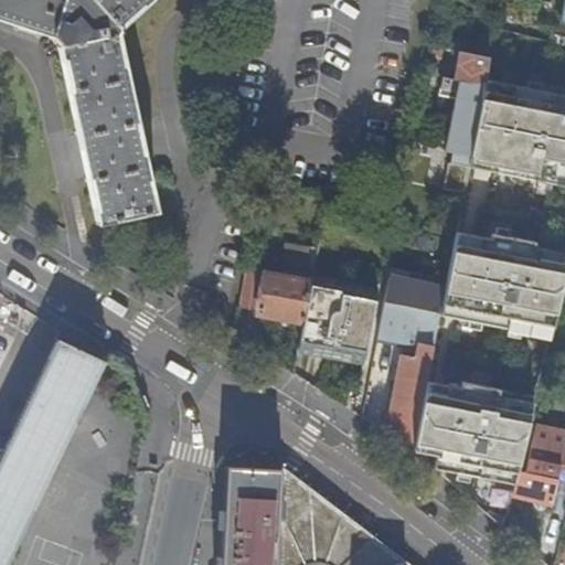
[(0,0),(0,23),(6,25),(49,40),(51,38),(60,48),(59,49),(96,227),(156,214),(117,32),(150,0),(0,0)]
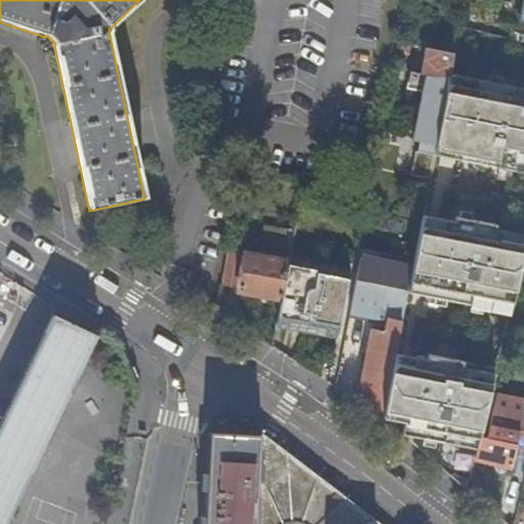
[(523,0),(522,0),(515,35),(523,36),(523,0)]
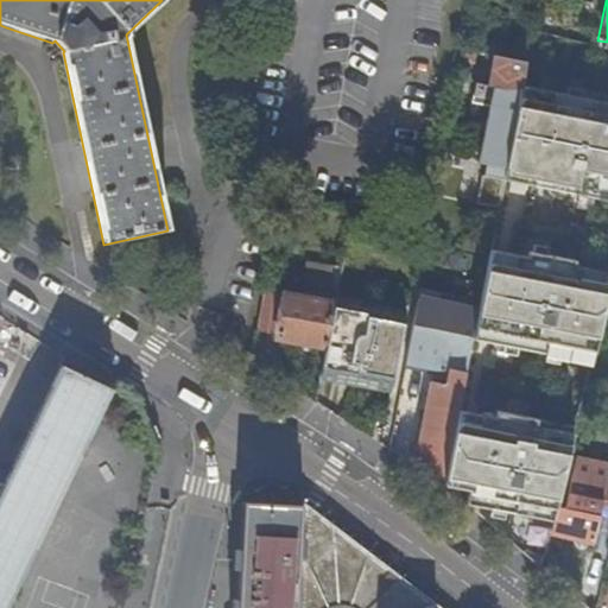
[(472,65),(475,52),(467,51),(464,63),(472,65)]
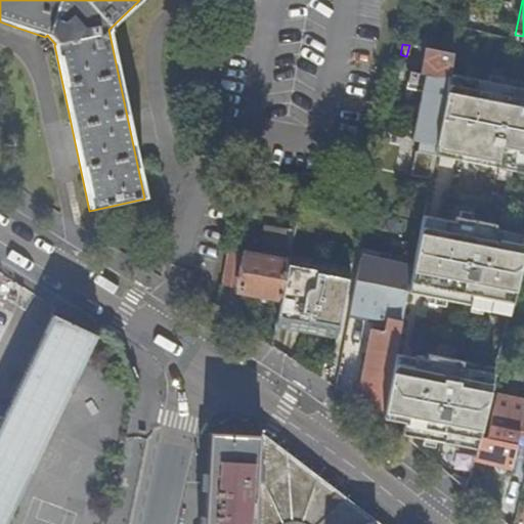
[(426,76),(448,80),(449,75),(453,54),(431,50),(426,76)]
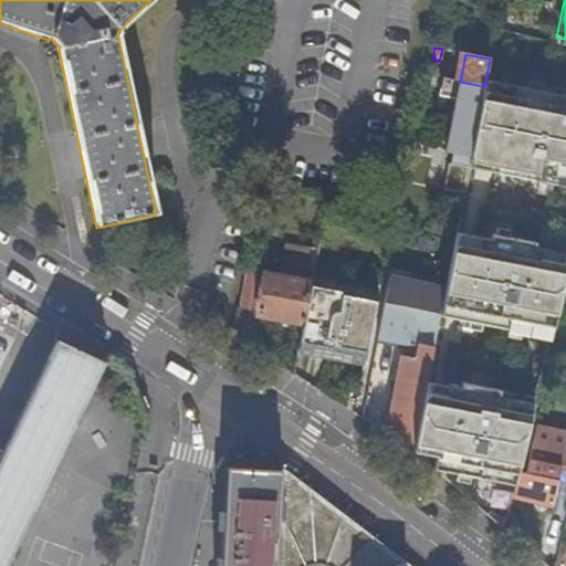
[(452,117),(478,122),(484,86),(460,82),(441,77),(438,90),(452,93),(458,94),(457,98),(452,117)]
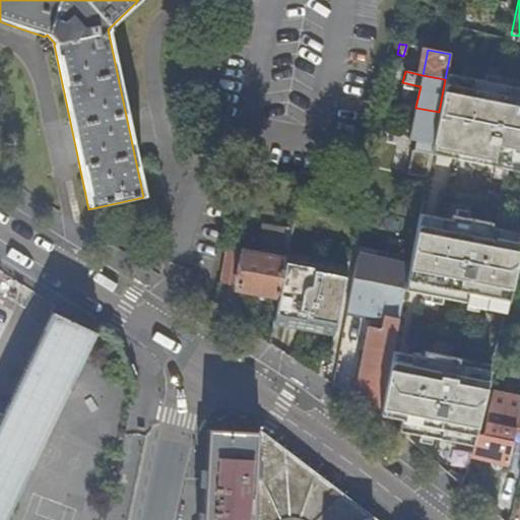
[(519,88),(446,74),(445,79),(439,112),(433,144),(432,146),(453,150),(452,158),(519,172),(519,169),(519,88)]
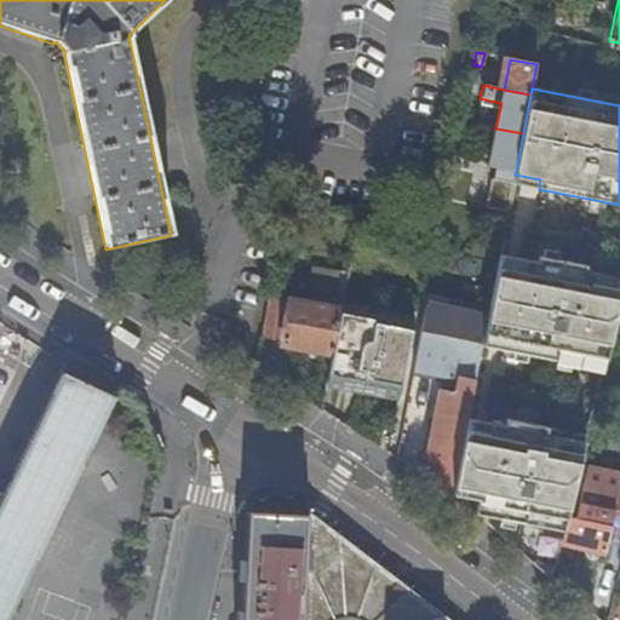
[(488,166),(516,172),(523,133),(495,128),(488,166)]
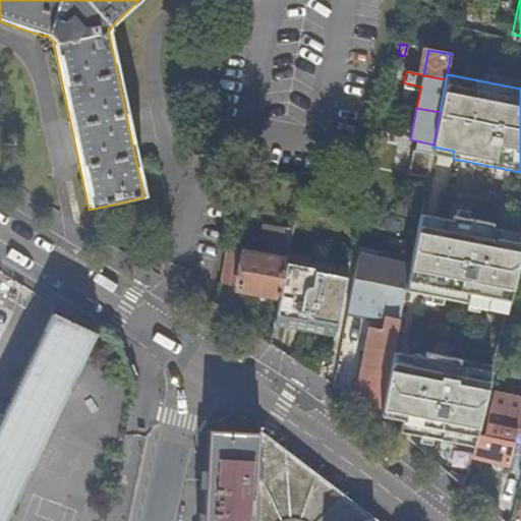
[(432,147),(431,155),(453,159),(454,151),(432,147)]
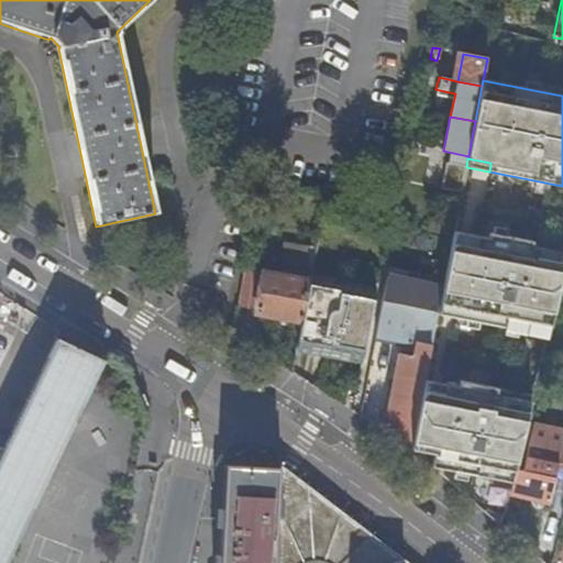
[(328,201),(326,212),(339,214),(341,203),(328,201)]
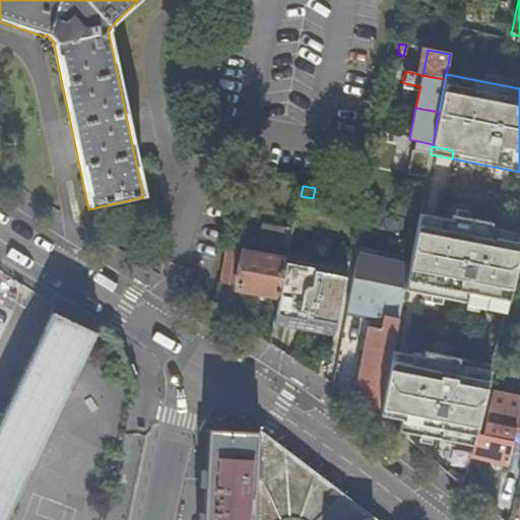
[(510,302),(519,259),(519,234),(490,229),(491,223),(451,215),(450,220),(418,214),(408,266),(403,290),(403,291),(489,308),(490,298),(510,302)]
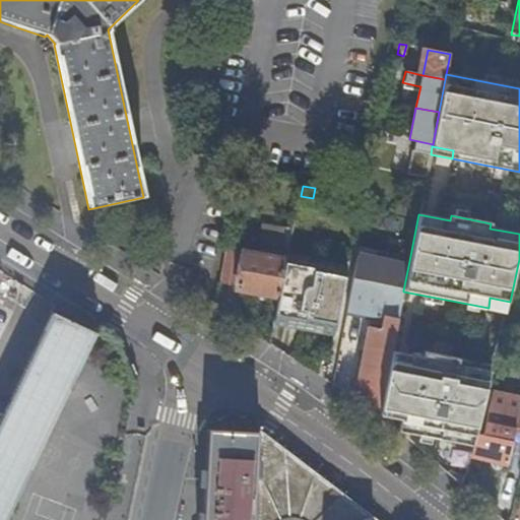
[(228,248),(220,284),(239,288),(246,252),(228,248)]
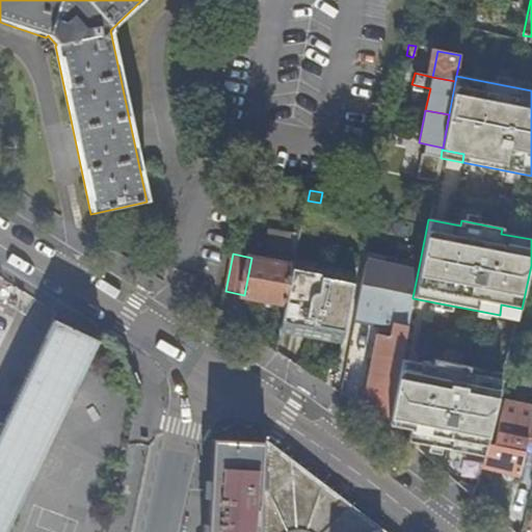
[(265,301),(287,306),(294,266),(251,258),(244,295),(243,297),(249,298),(248,302),(264,306),(265,301)]
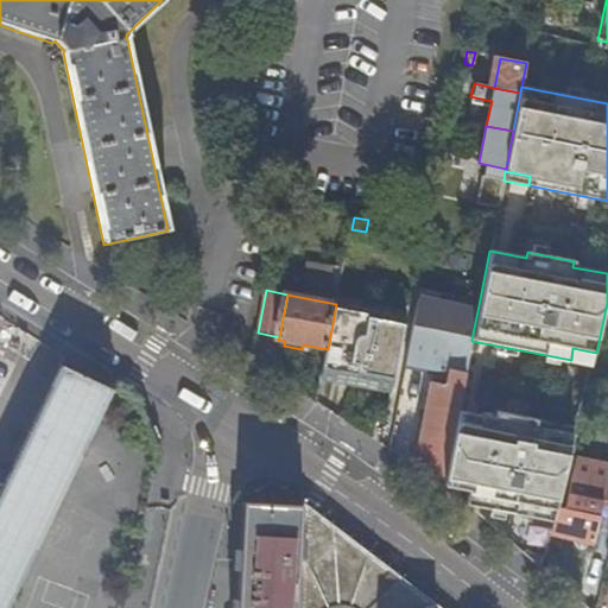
[(413,325),(472,340),(477,311),(419,299),(413,325)]
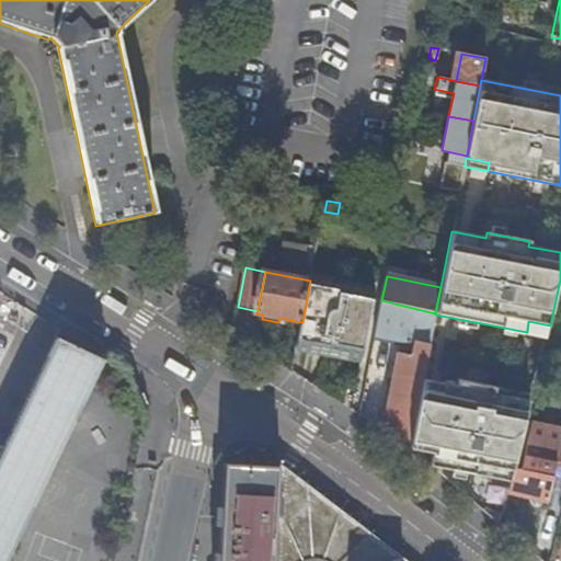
[(298,345),(362,357),(374,292),(311,279),(310,281),(302,322),(298,345)]
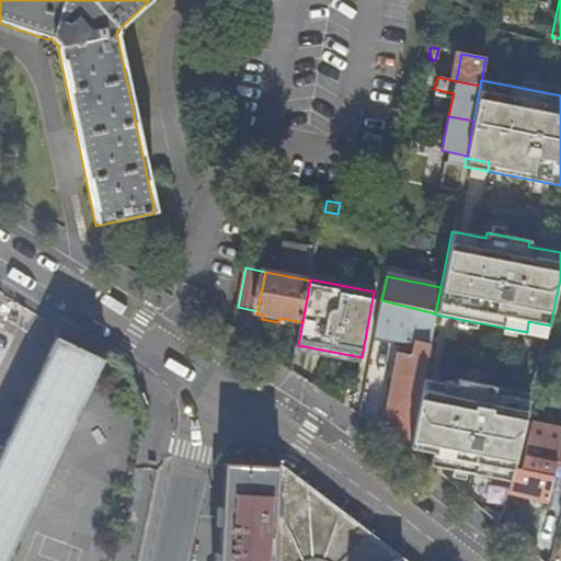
[(420,343),(428,345),(435,315),(435,313),(381,300),(375,334),(420,343)]
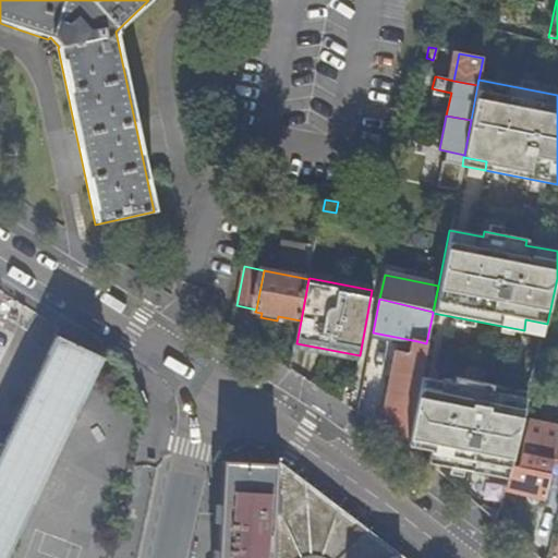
[(524,330),(545,334),(547,324),(525,319),(524,330)]
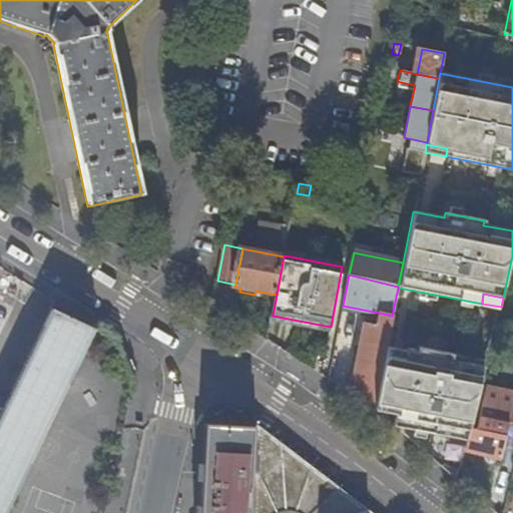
[(0,512),(5,512),(94,329),(52,308),(0,416),(0,512)]
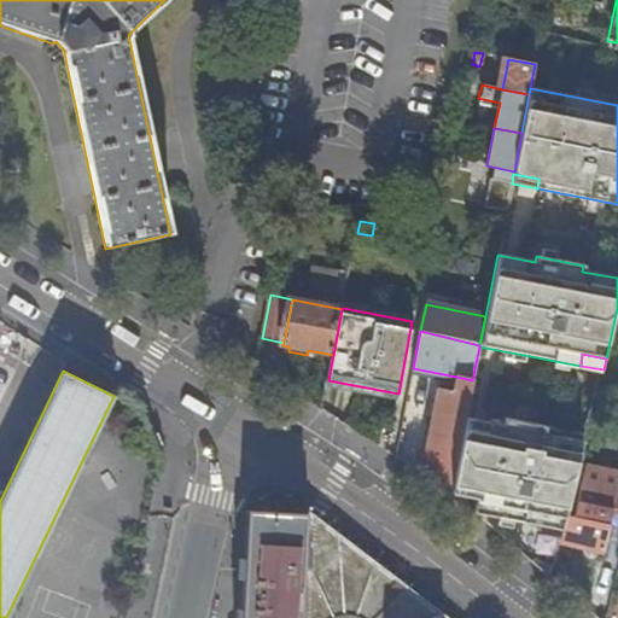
[(436,484),(450,494),(465,419),(472,380),(462,378),(461,383),(458,382),(456,394),(441,390),(425,468),(418,466),(417,471),(436,484)]
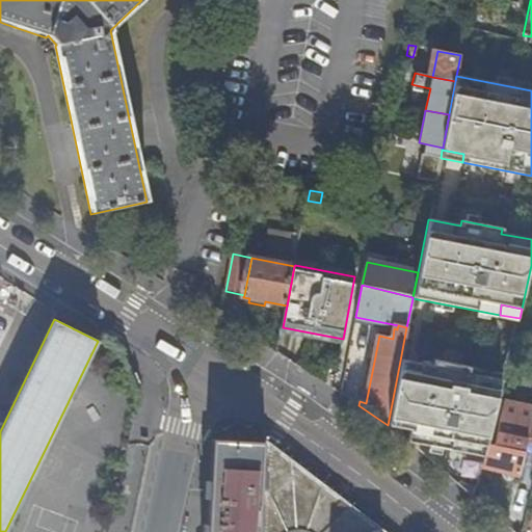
[(407,441),(459,485),(459,483),(478,488),(483,468),(490,437),(506,374),(434,361),(433,367),(400,361),(388,425),(392,428),(392,425),(402,428),(409,429),(407,441)]
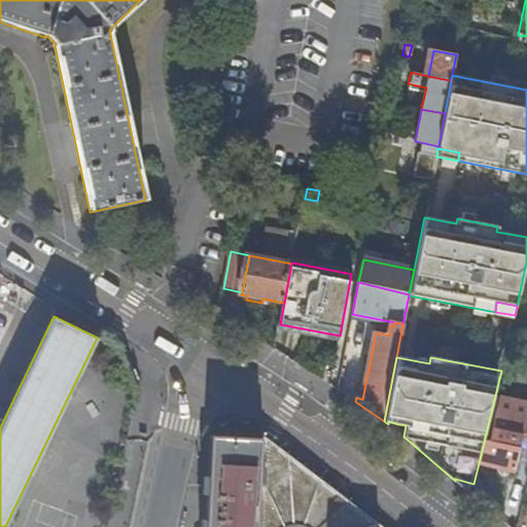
[(492,435),(486,433),(479,463),(499,468),(510,470),(514,471),(521,447),(526,448),(526,418),(497,412),(492,435)]
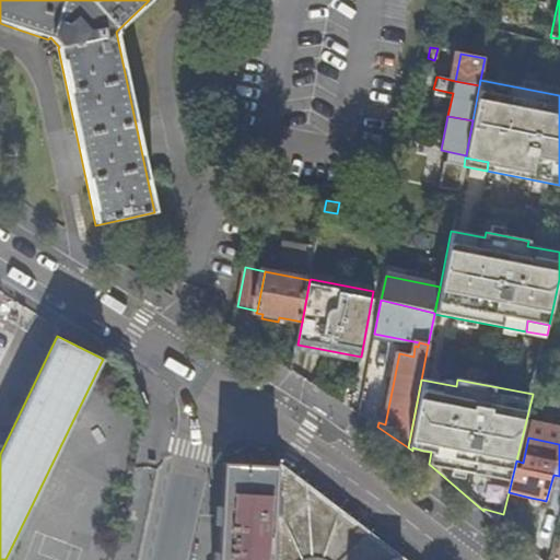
[(398,559),(278,468),(226,467),(221,559),(398,559)]
